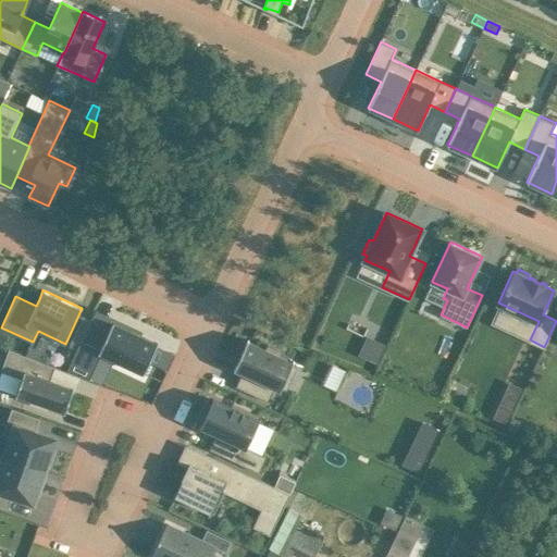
[(141,335),(130,330),(114,323),(114,322),(113,322),(111,326),(91,318),(90,322),(79,343),(77,349),(66,370),(87,379),(100,353),(143,372),(143,373),(144,373),(158,343),(157,343),(140,335),(141,335)]
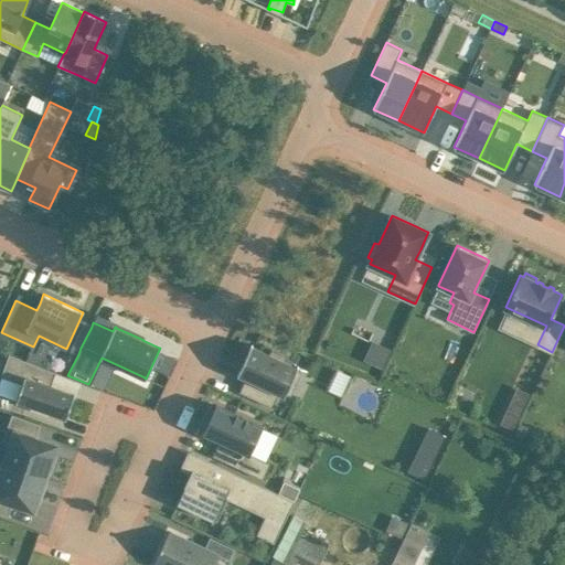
[(81,348),(92,327),(84,322),(71,351),(78,354),(81,348)]
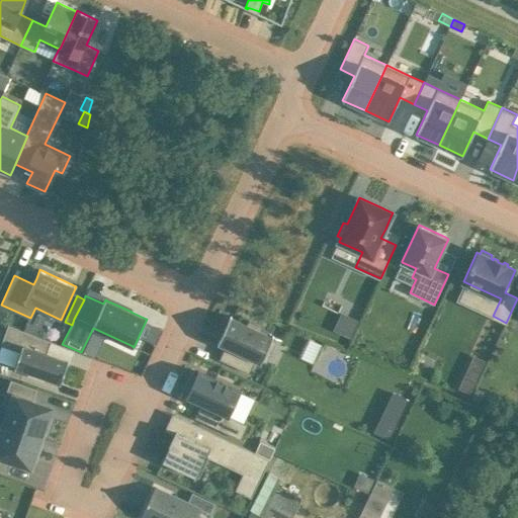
[(333,330),(350,338),(358,320),(341,312),(333,330)]
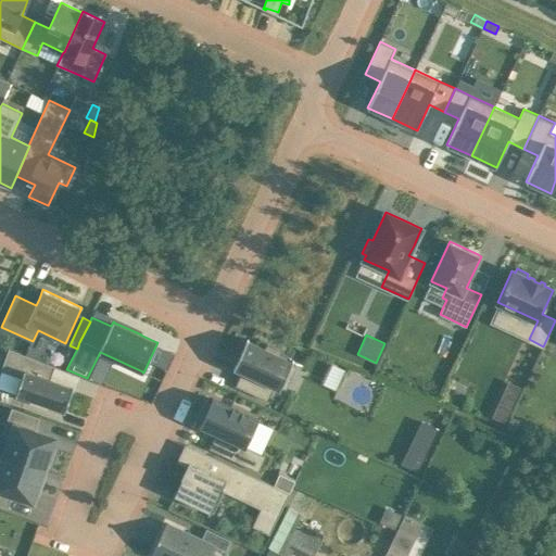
[(235,369),(235,368),(242,371),(236,386),(267,401),(274,387),(279,389),(278,390),(280,391),(281,387),(286,389),(297,366),(292,364),(293,361),(292,359),(292,361),(280,355),(281,351),(267,343),(265,348),(248,340),(249,340),(248,339),(234,369),(235,369)]
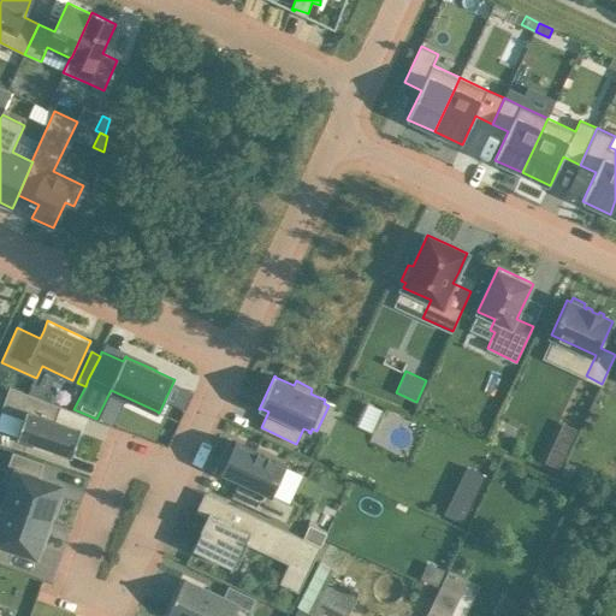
[(60,406),(9,386),(1,410),(24,419),(18,437),(35,443),(33,446),(52,454),(53,449),(72,455),(82,430),(55,420),(60,406)]
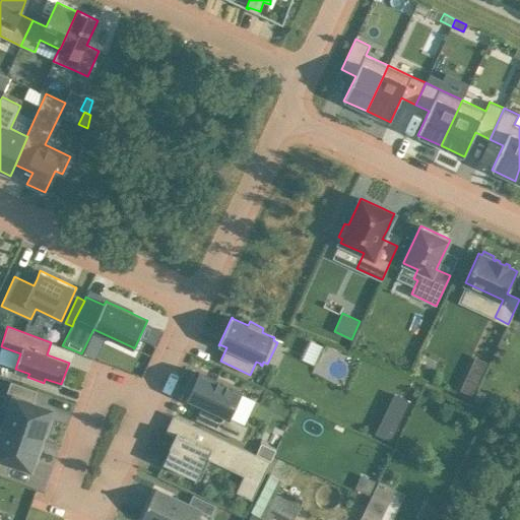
[(199,372),(189,393),(190,394),(204,400),(202,405),(196,419),(242,441),(249,426),(245,425),(256,400),(241,394),(242,392),(199,372)]
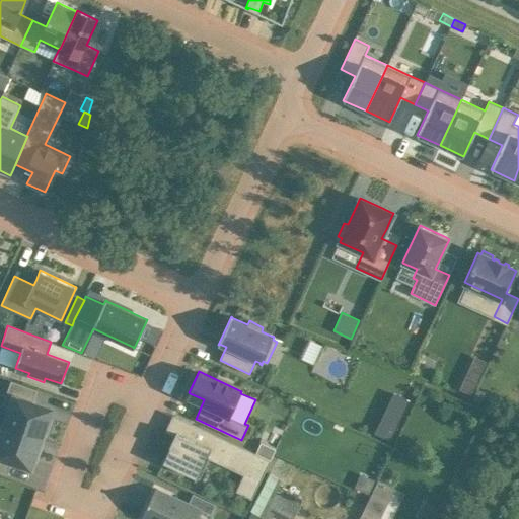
[(464,377),(459,388),(471,394),(476,383),(464,377)]
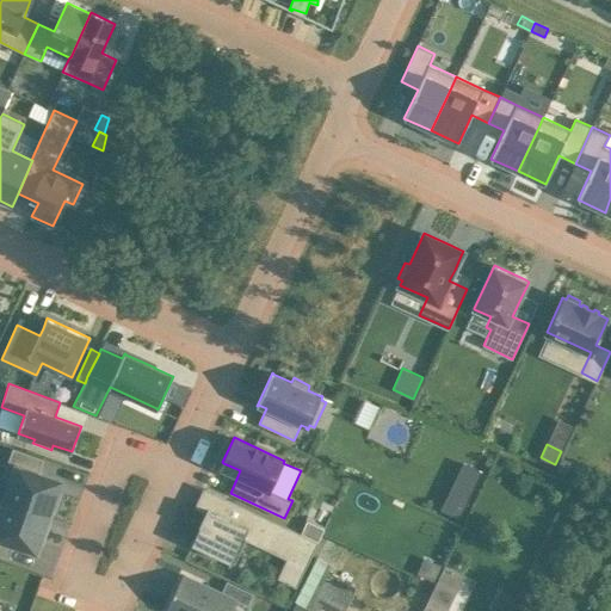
[(12,479),(4,500),(49,517),(51,511),(55,512),(62,493),(57,492),(61,481),(38,473),(43,458),(13,448),(2,475),(12,479)]
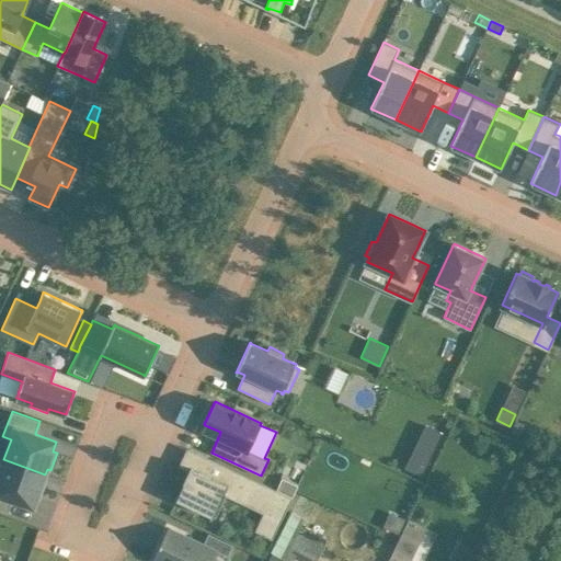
[(511,431),(528,438),(533,426),(516,420),(511,431)]
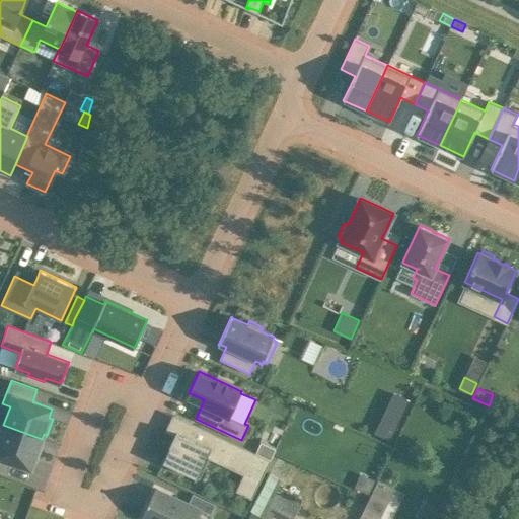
[(390,440),(399,422),(385,416),(377,433),(390,440)]
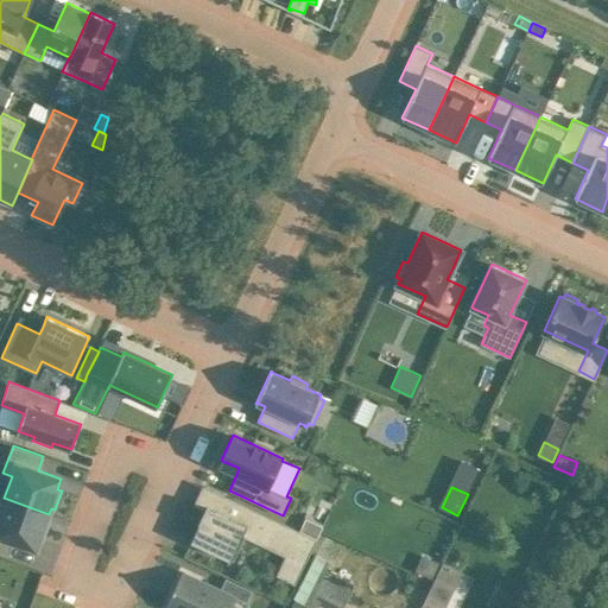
[(4,498),(0,496),(0,552),(8,556),(13,540),(37,549),(40,539),(44,540),(51,520),(48,519),(49,514),(4,498)]
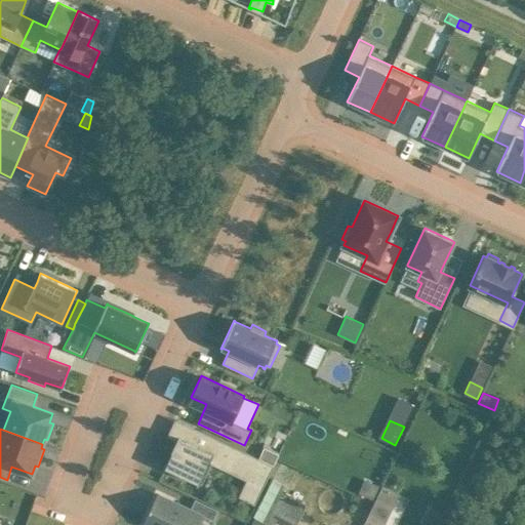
[(179,437),(165,468),(199,484),(210,460),(264,485),(274,465),(258,457),(195,429),(189,441),(179,437)]
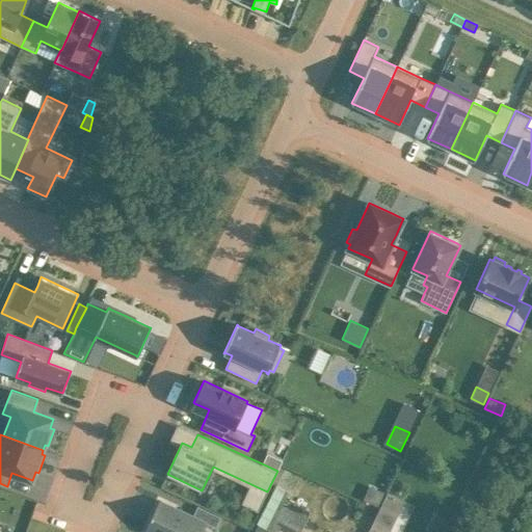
[(267,453),(262,463),(277,471),(283,460),(267,453)]
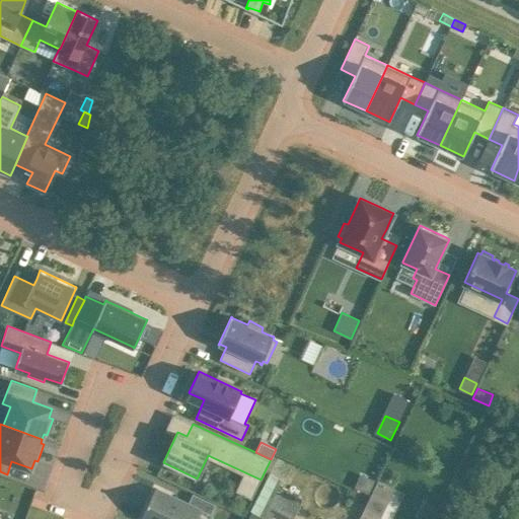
[(362,475),(357,486),(367,491),(372,480),(362,475)]
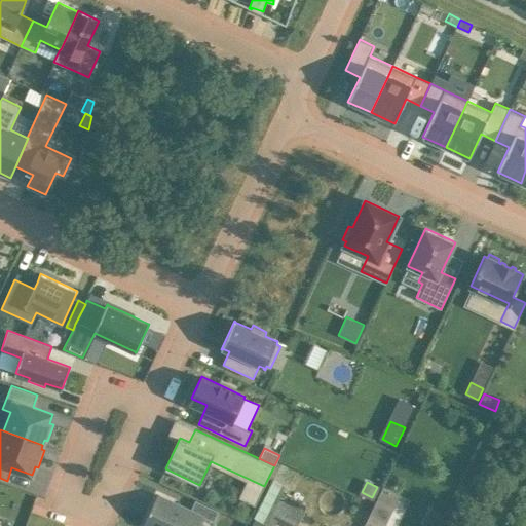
[(268,515),(278,495),(269,490),(259,511),(268,515)]
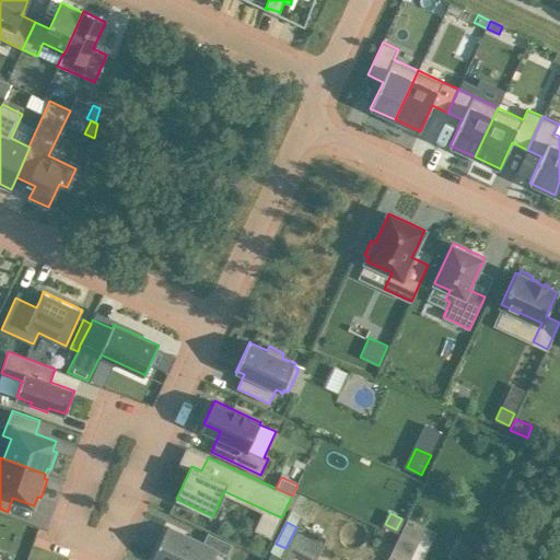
[(167,526),(152,559),(153,559),(212,559),(218,549),(228,553),(232,544),(208,533),(203,543),(167,526)]
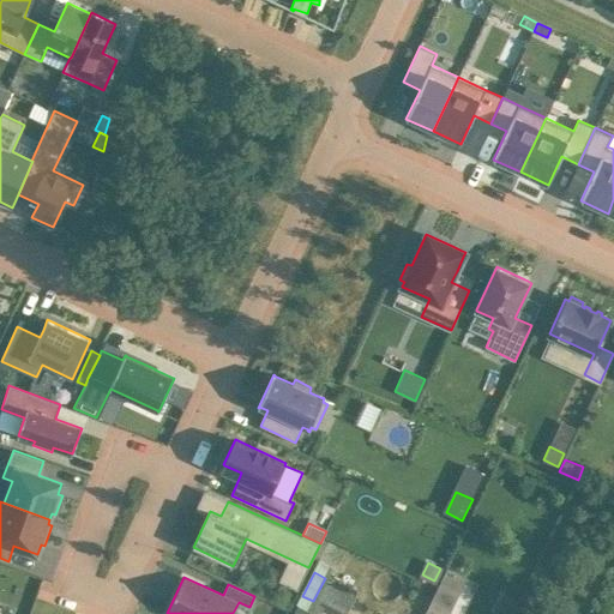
[(335,613),(345,613),(356,594),(325,578),(312,602),(335,613)]
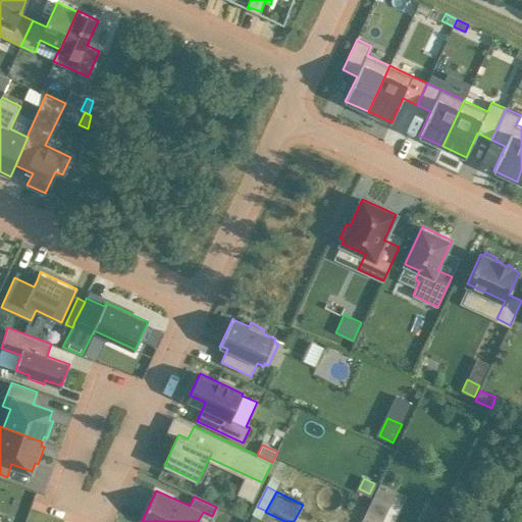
[(426,506),(420,521),(423,521),(432,521),(438,511),(426,506)]
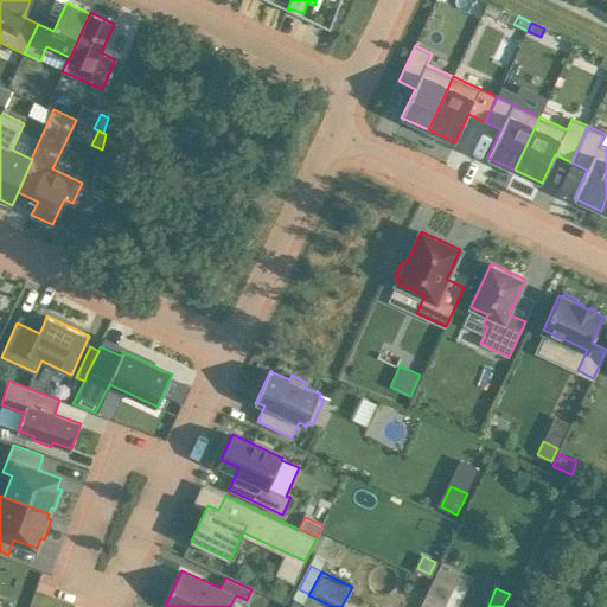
[(318,606),(291,595),(285,606),(318,606)]
